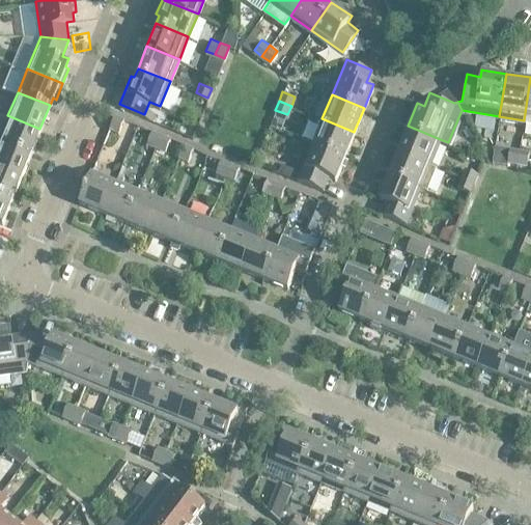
[(0,139),(30,152),(39,129),(7,115),(0,112),(0,113),(0,139)]
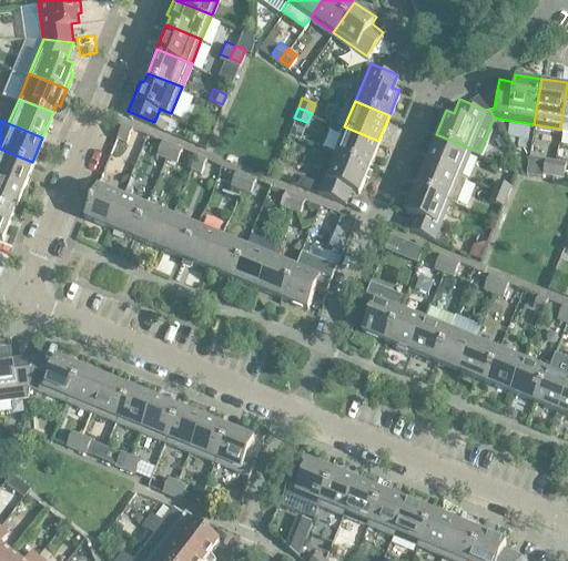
[(132,125),(122,121),(118,134),(127,139),(132,125)]
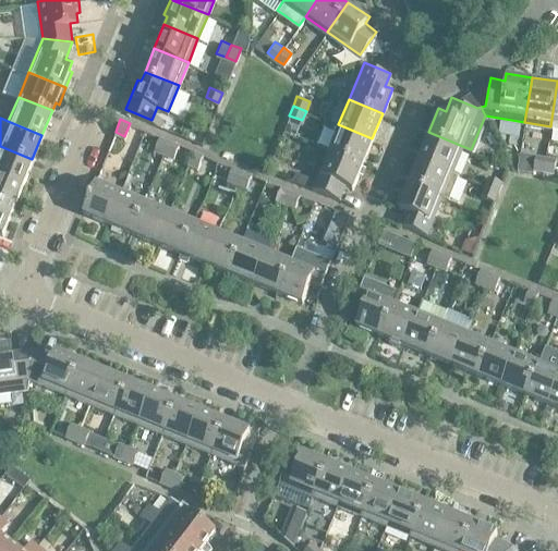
[(338,124),(328,148),(362,162),(372,138),(338,124)]
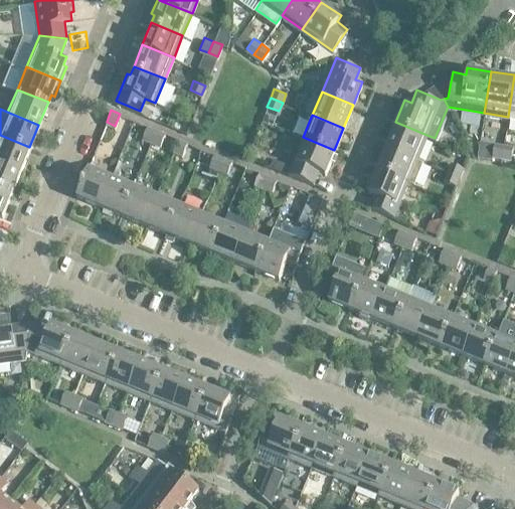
[(386,145),(417,158),(426,135),(395,122),(386,145)]
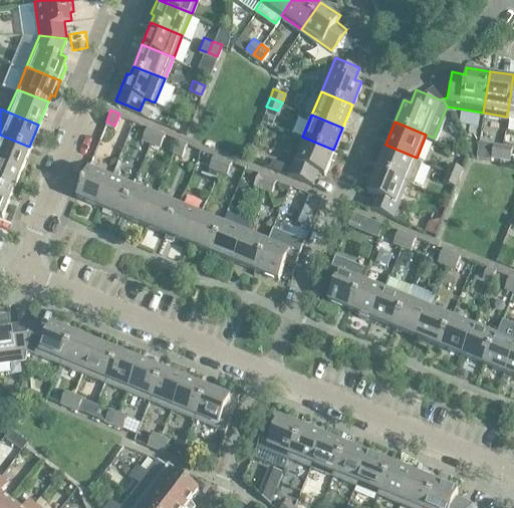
[(142,136),(151,140),(156,128),(147,124),(142,136)]
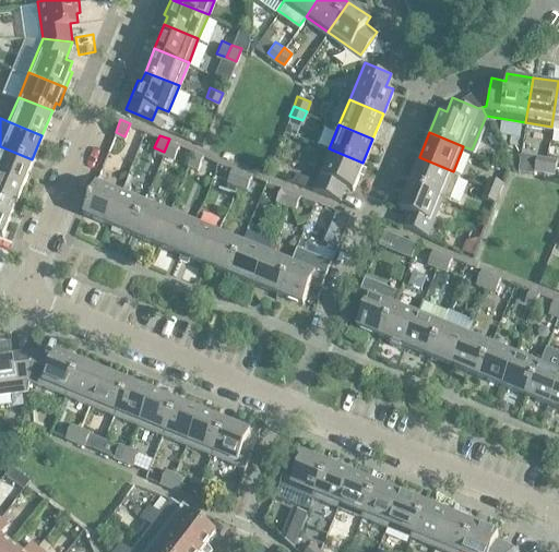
[(179,143),(169,139),(164,152),(174,156),(179,143)]
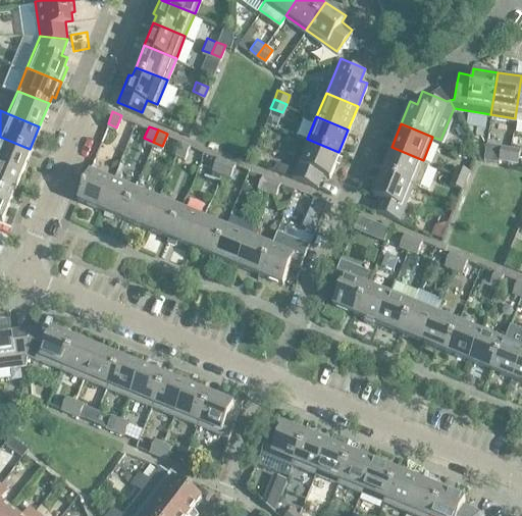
[(0,162),(20,171),(30,149),(0,137),(0,162)]
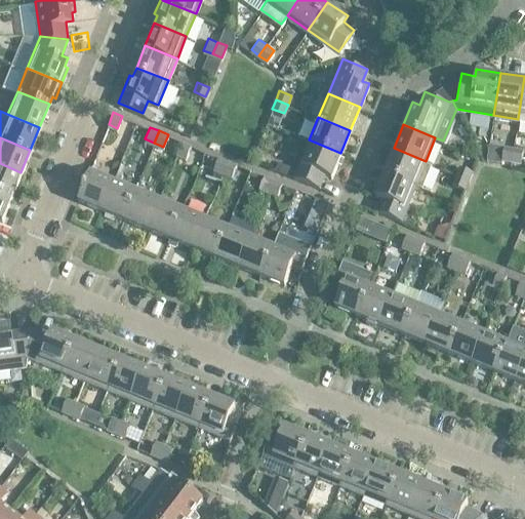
[(186,156),(191,144),(182,140),(176,152),(186,156)]
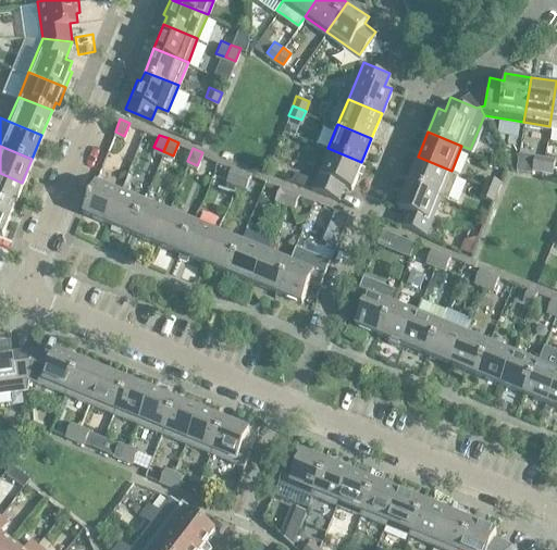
[(327,148),(312,186),(338,197),(344,184),(351,186),(361,162),(327,148)]
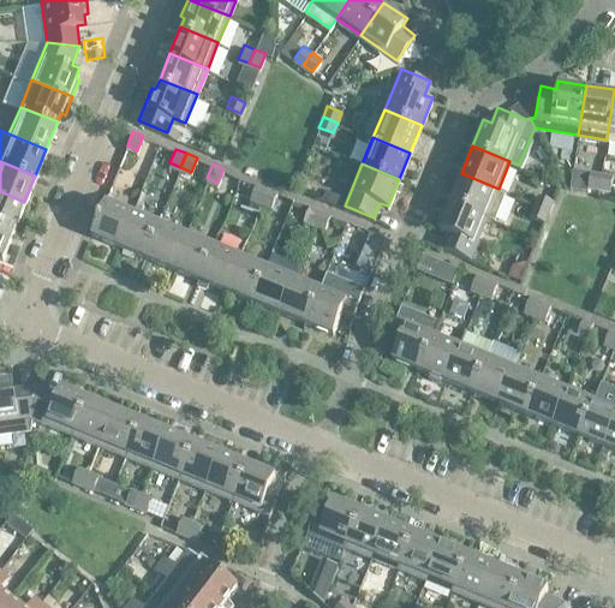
[(587,184),(599,186),(602,171),(590,170),(587,184)]
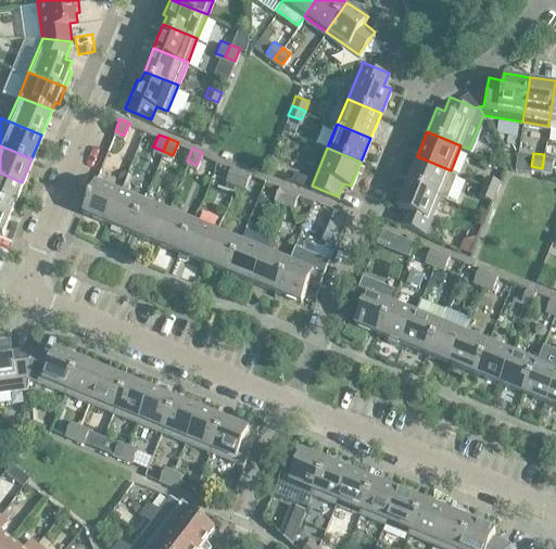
[(554,156),(544,154),(542,168),(552,169),(554,156)]
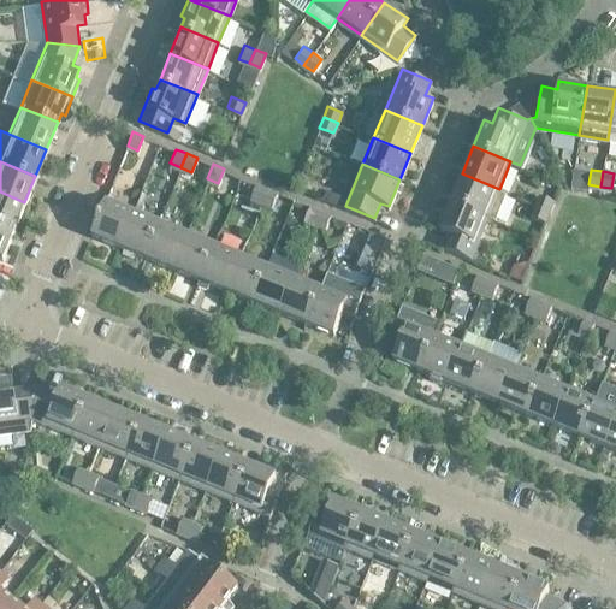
[(505,191),(499,189),(462,173),(451,200),(489,216),(495,218),(505,191)]
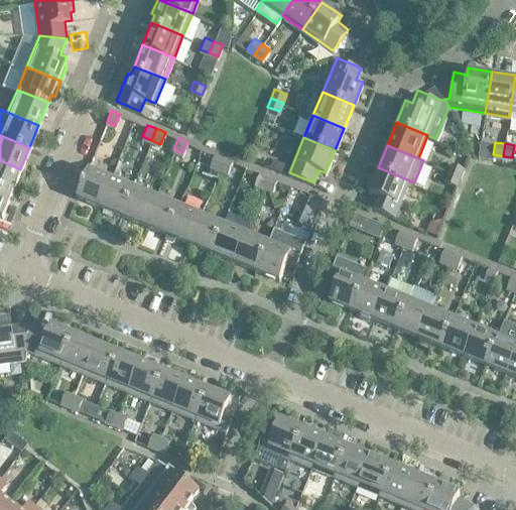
[(210,164),(219,167),(224,156),(215,152),(210,164)]
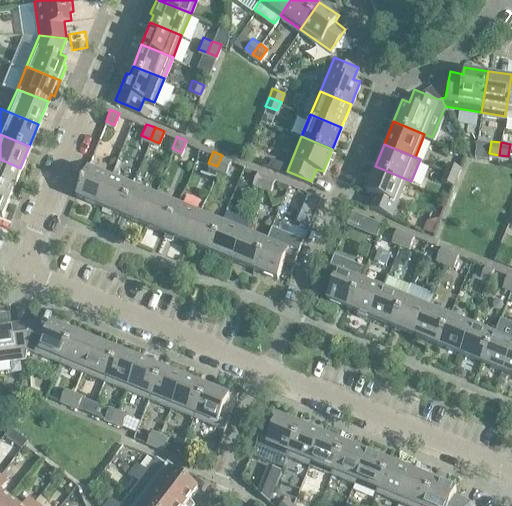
[(231,158),(222,155),(217,166),(226,170),(231,158)]
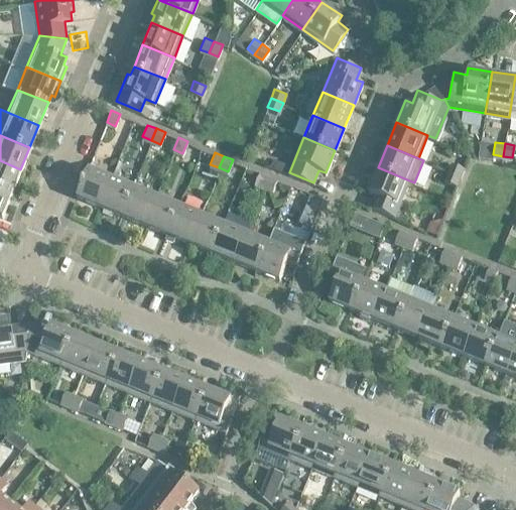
[(0,186),(11,192),(20,169),(0,160),(0,186)]
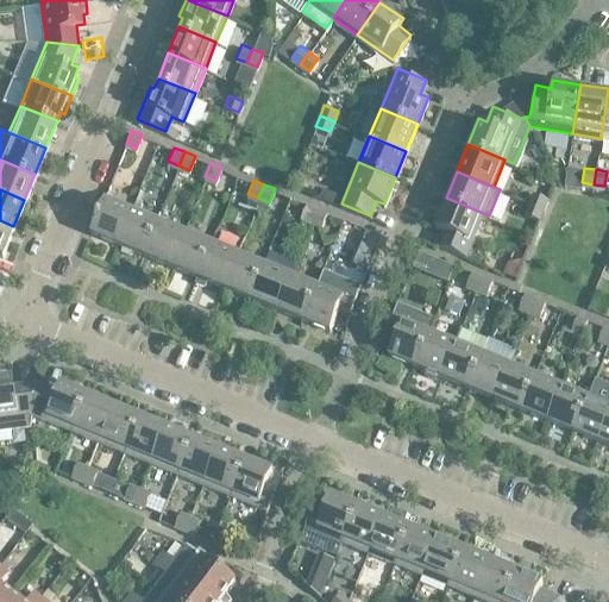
[(533,190),(528,201),(542,206),(547,196),(533,190)]
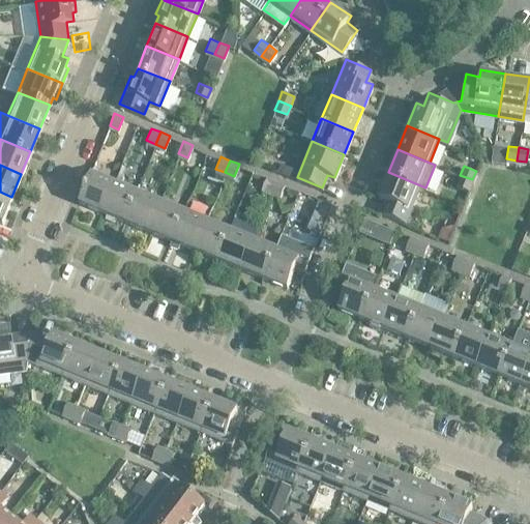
[(79,200),(101,209),(115,177),(92,168),(79,200)]
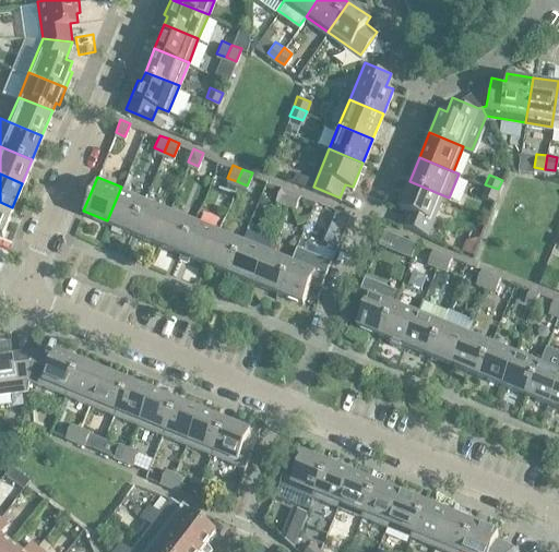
[(401,223),(428,234),(443,195),(409,181),(400,206),(406,208),(401,223)]
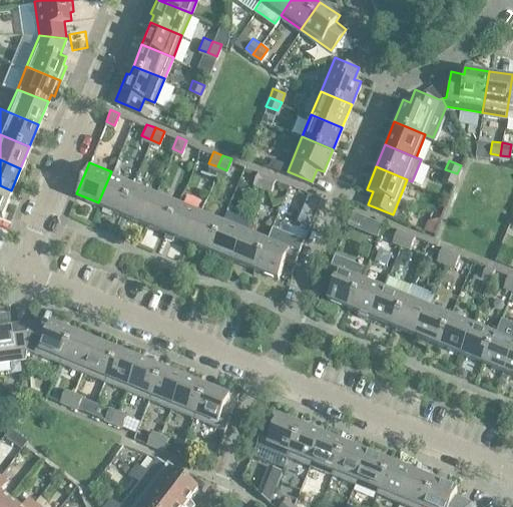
[(253,181),(263,185),(268,173),(259,169),(253,181)]
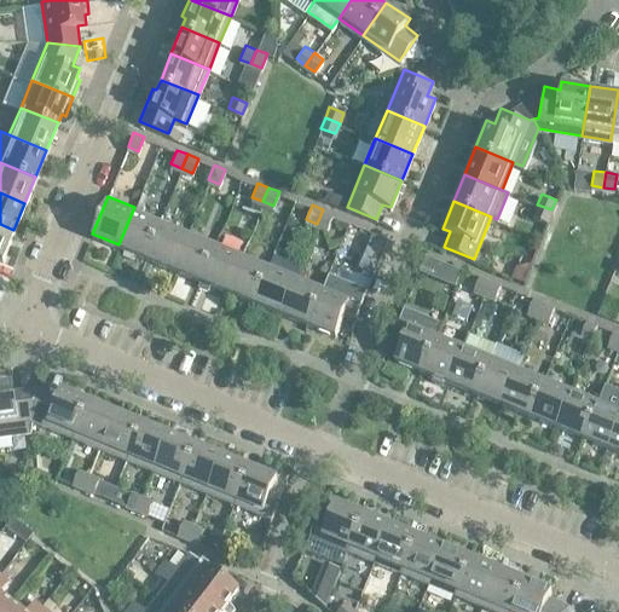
[(548,220),(551,209),(537,205),(533,214),(548,220)]
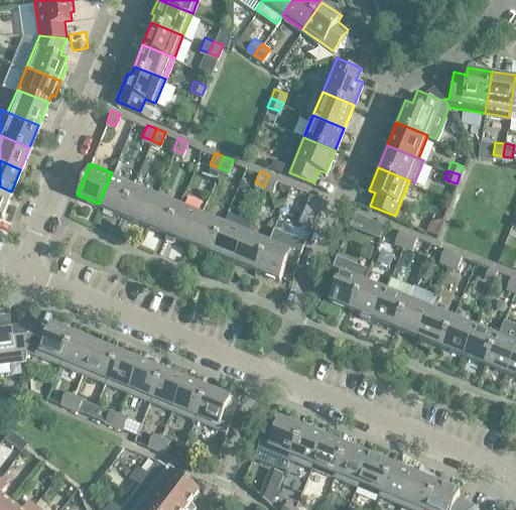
[(99,204),(122,213),(134,181),(112,172),(99,204)]
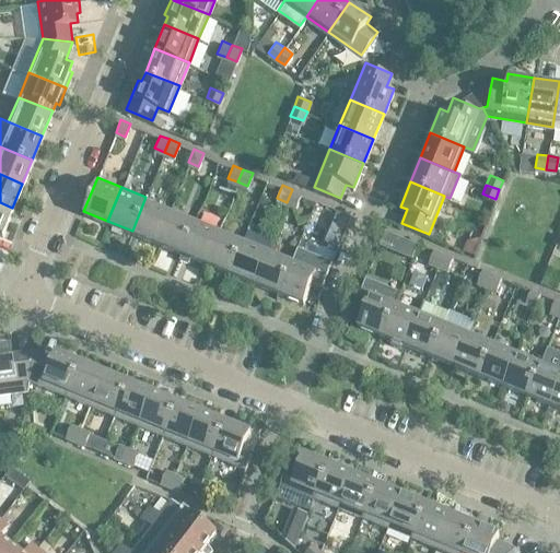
[(301,192),(292,189),(287,202),(295,206),(301,192)]
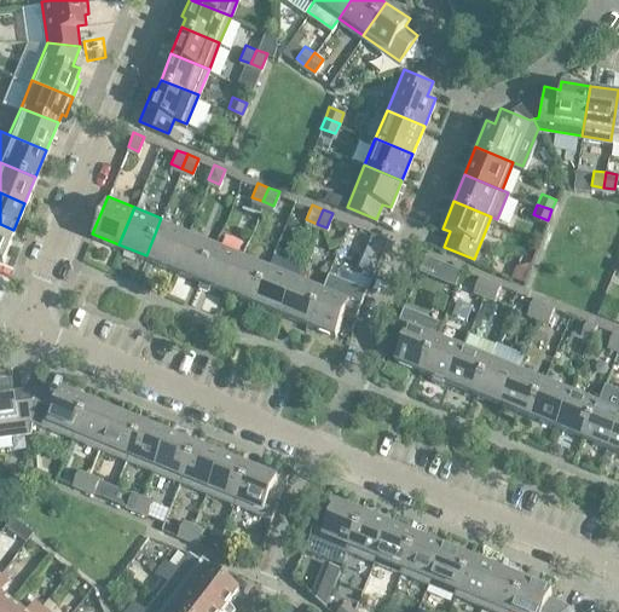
[(146,255),(173,266),(189,229),(161,218),(146,255)]
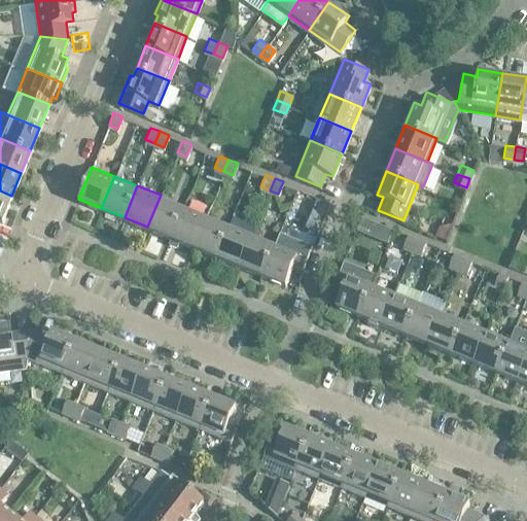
[(291,203),(303,208),(309,192),(297,187),(291,203)]
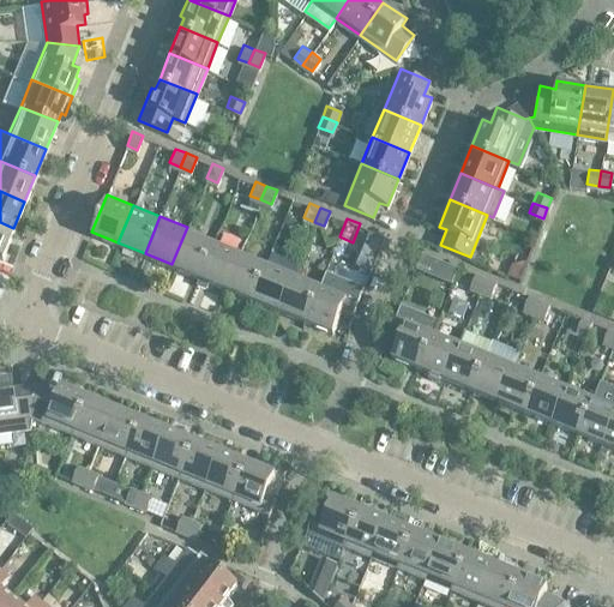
[(0,254),(2,256),(13,228),(0,222),(0,254)]
